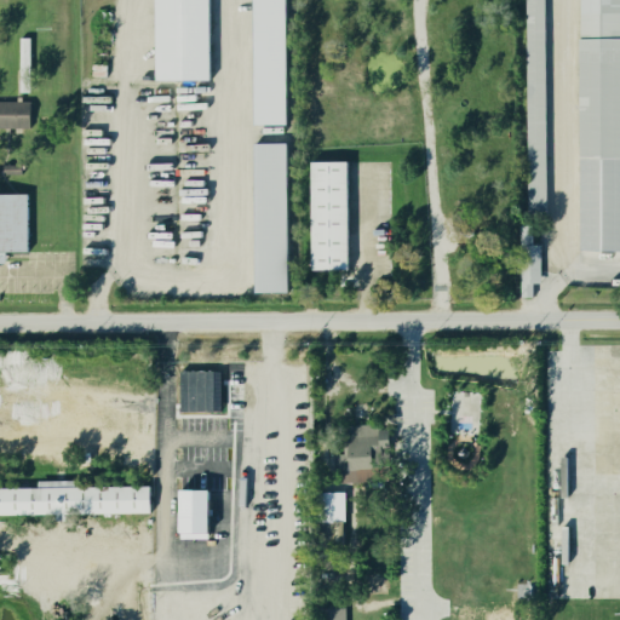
[(211,0),(211,80),(156,80),(156,0),(211,0)]
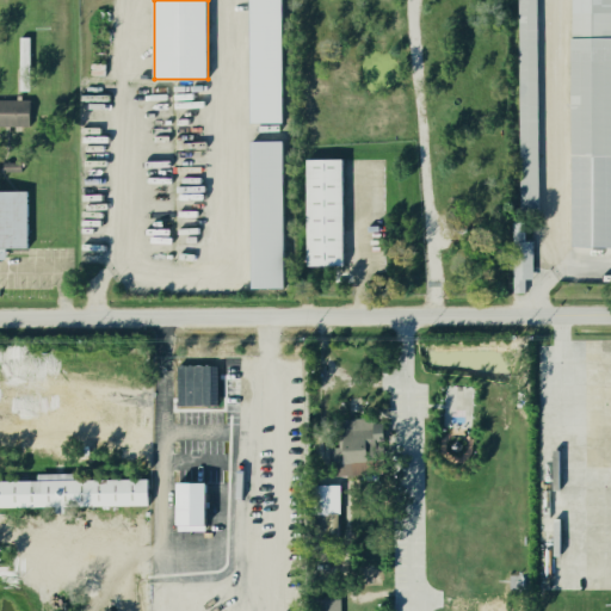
[(282,0),(283,122),(252,123),(251,0),(282,0)]
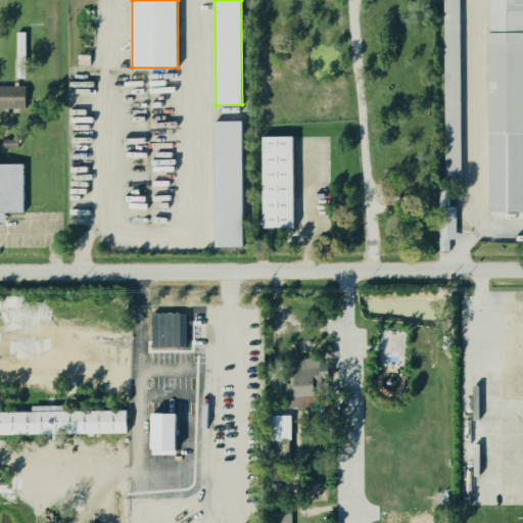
[(461,0),(462,180),(446,180),(444,0),(461,0)]
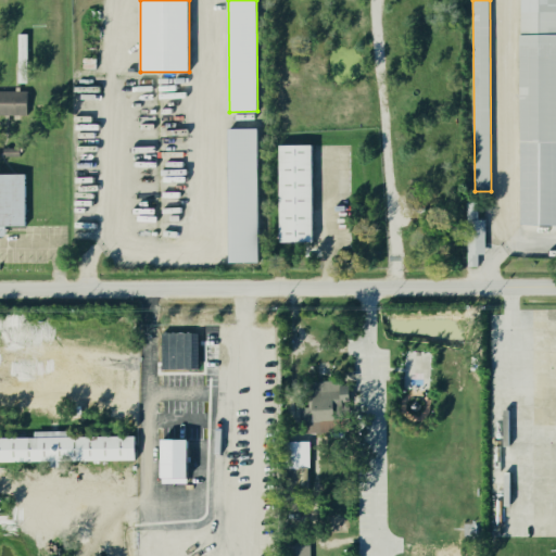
[(520,35),(521,35),(521,0),(555,0),(555,224),(520,224),(520,35)]
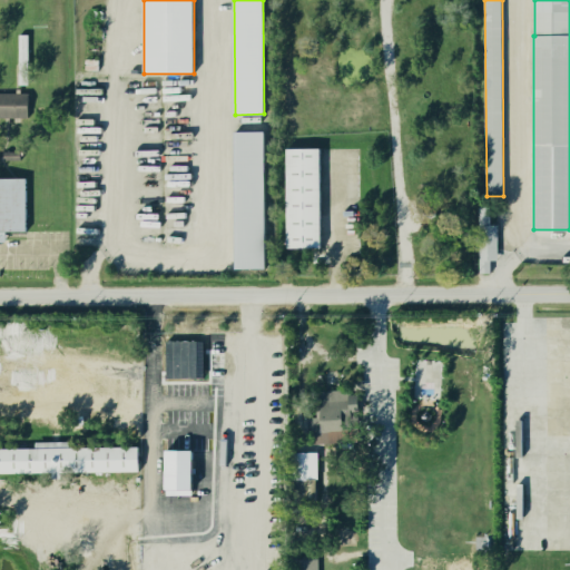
[(28,85),(19,85),(20,35),(29,35),(28,85)]
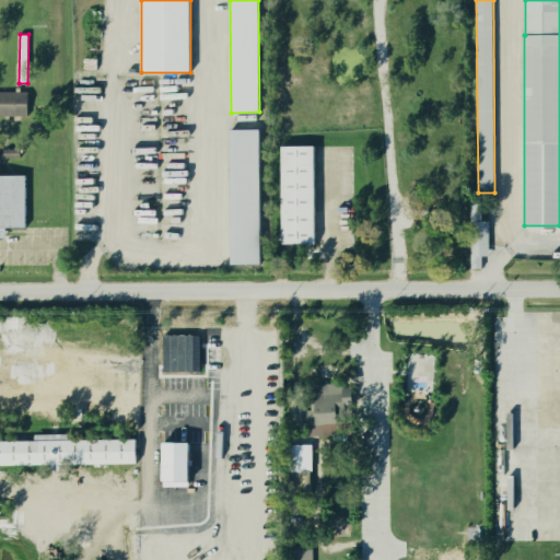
[(27,116),(0,116),(0,91),(27,91),(27,116)]
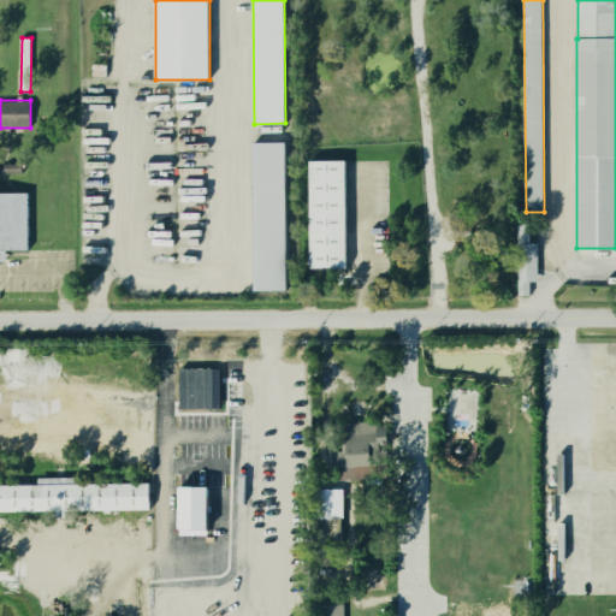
[(285,142),(288,290),(256,290),(254,143),(285,142)]
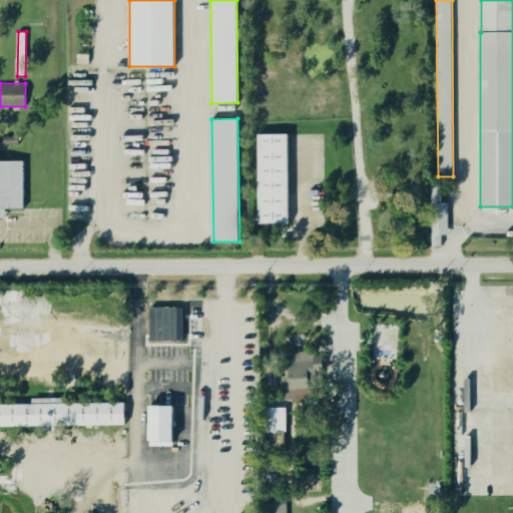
[(289,134),(289,223),(260,223),(259,134),(289,134)]
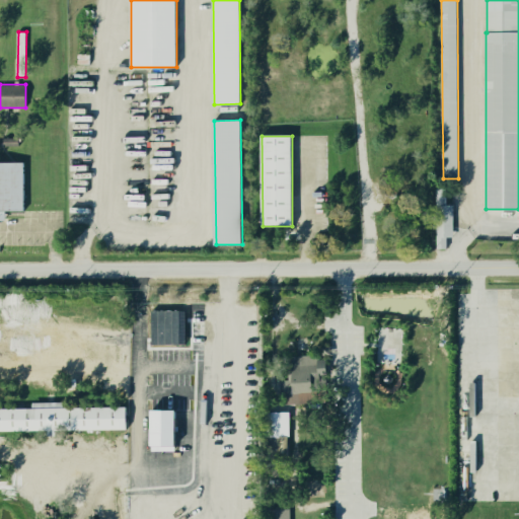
[(5,212),(5,218),(5,221),(0,221),(0,163),(24,163),(23,212),(5,212)]
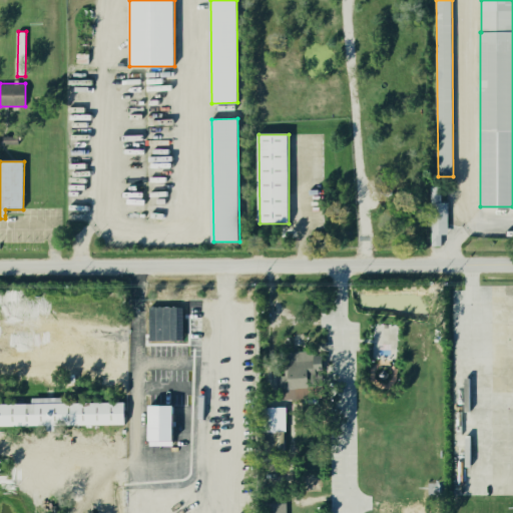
[(441,202),(448,202),(448,233),(442,233),(442,245),(432,245),(432,185),(441,185),(441,202)]
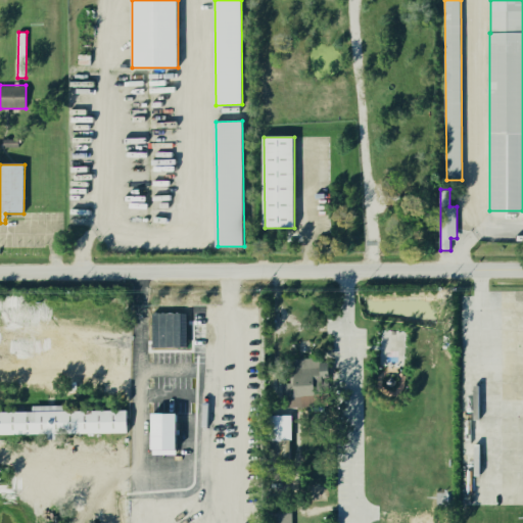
[(181,347),(181,313),(152,312),(151,346),(181,347)]
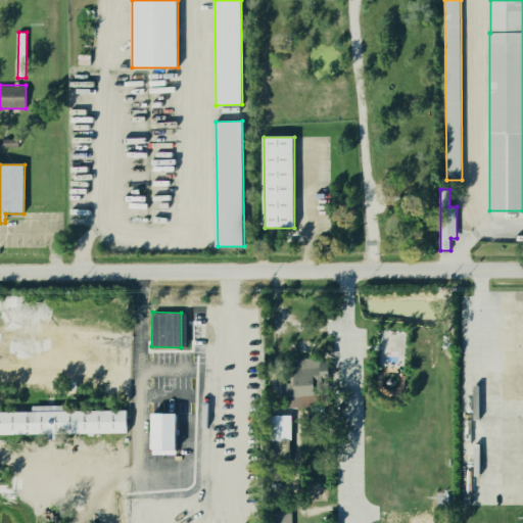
[(319,393),(319,405),(292,407),(287,407),(287,400),(283,400),(282,383),(291,383),(289,360),(316,359),(321,358),(322,363),(329,362),(330,380),(323,380),(323,393),(319,393)]
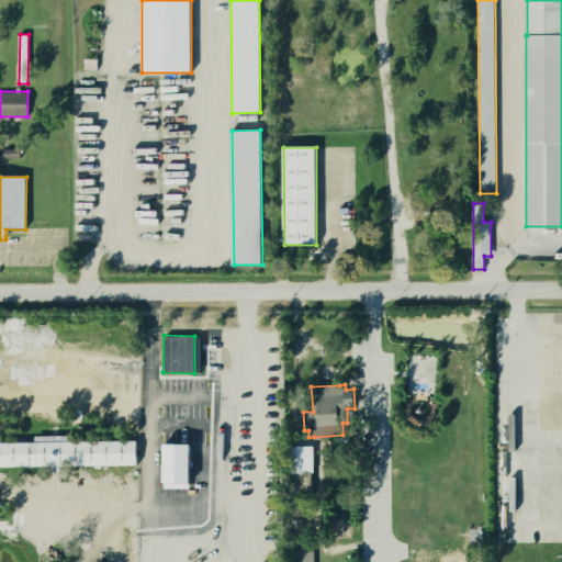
[(60,465),(60,472),(52,472),(52,467),(0,467),(0,442),(36,442),(35,436),(75,436),(75,442),(136,441),(137,464),(60,465)]
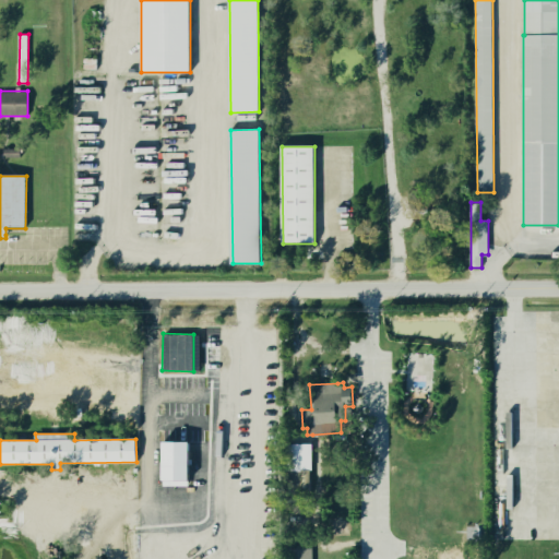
[(310,444),(310,470),(299,470),(288,470),(288,444),(310,444)]
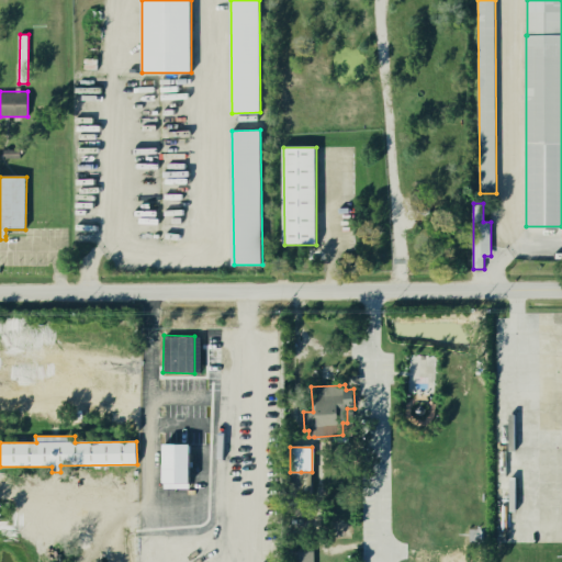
[(301,472),(312,472),(312,495),(301,495),(301,472)]
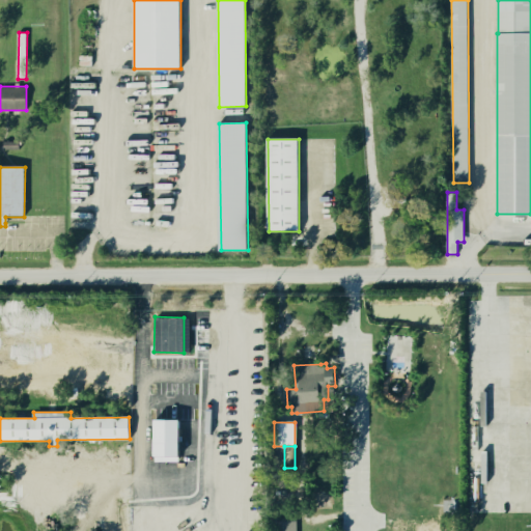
[(315,508),(331,507),(330,494),(315,495),(315,508)]
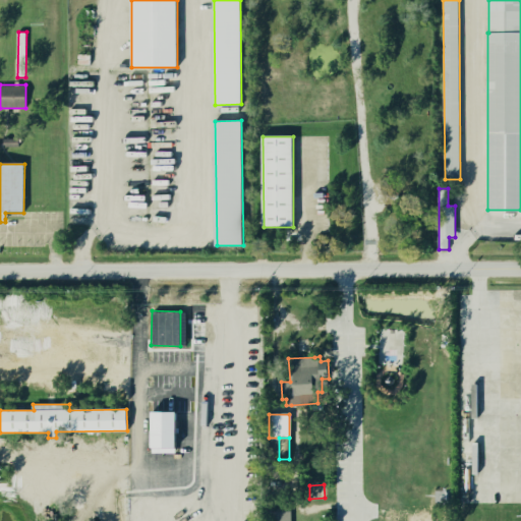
[(291,511),(291,520),(264,520),(264,512),(291,511)]
